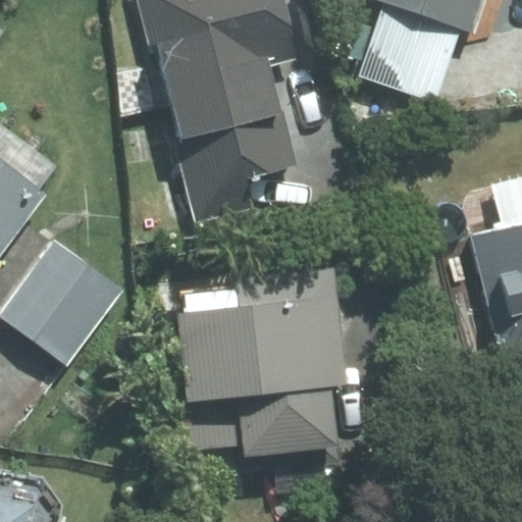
[(275,0),(132,0),(144,50),(160,48),(185,148),(168,152),(187,227),(253,212),(246,183),(293,171),(267,69),(291,63),(275,0)]
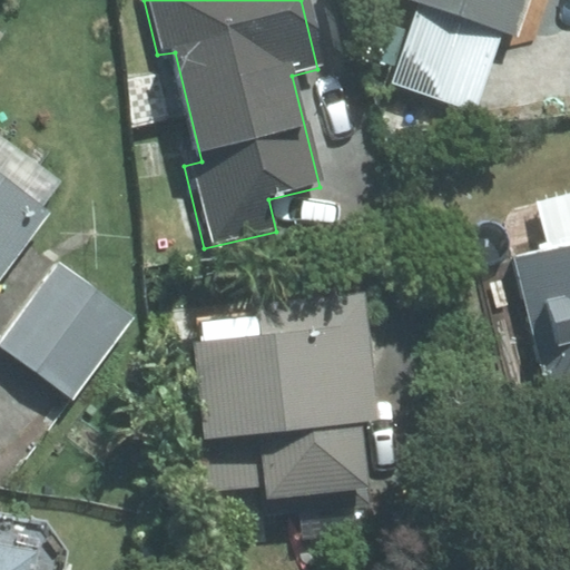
[(401,0),(520,42),(533,0),(401,0)]
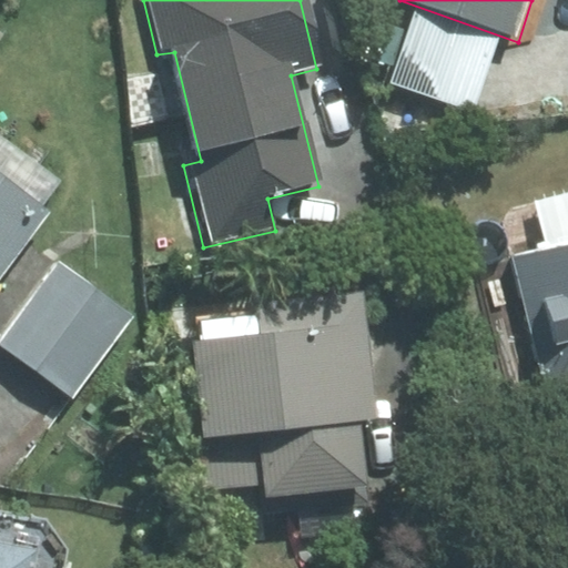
[(0,283),(53,212),(0,172),(0,283)]
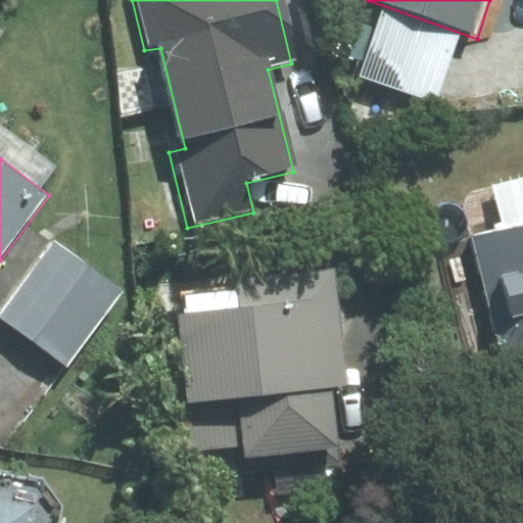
[(522,222),(472,235),(522,444),(522,222)]
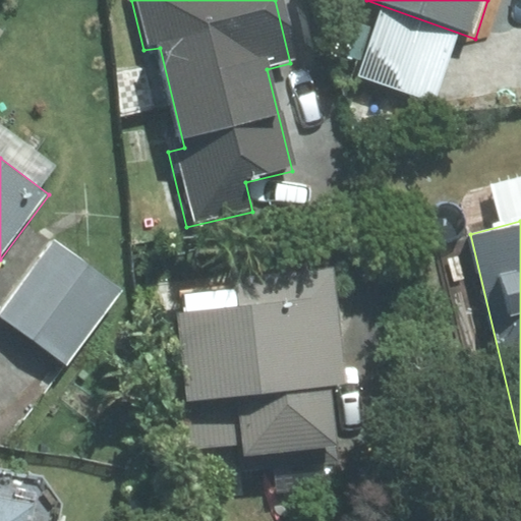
[(119,288),(51,238),(0,306),(0,315),(64,362),(119,288)]
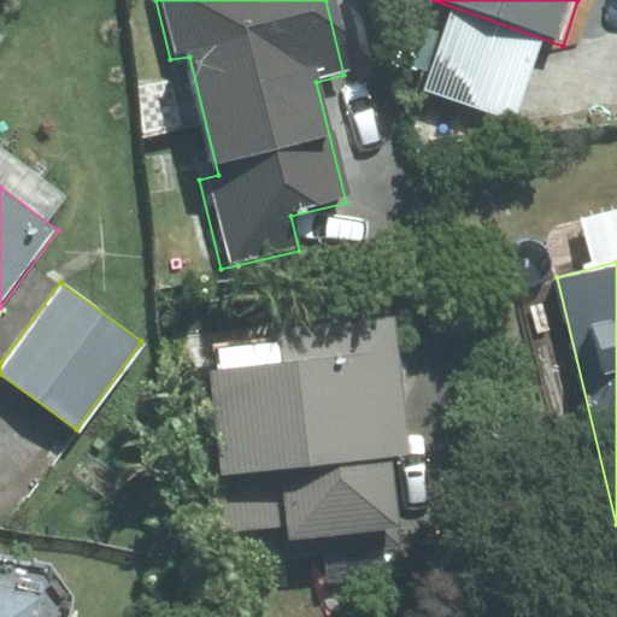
[(399,324),(285,336),(288,374),(216,381),(225,482),(219,481),(224,539),(283,533),(286,563),(405,552),(397,466),(412,465),(399,324)]
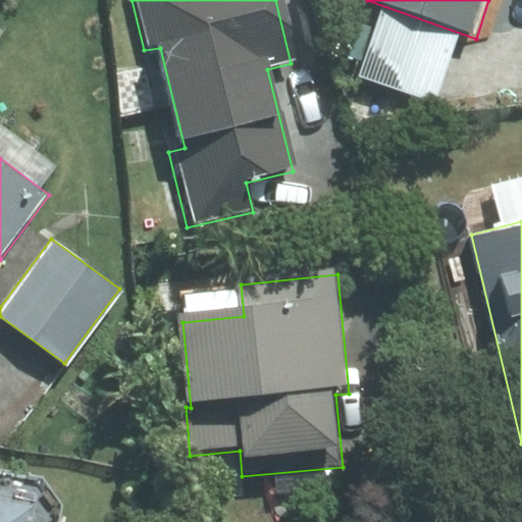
[(36,521),(40,506),(0,499),(0,521),(36,521)]
